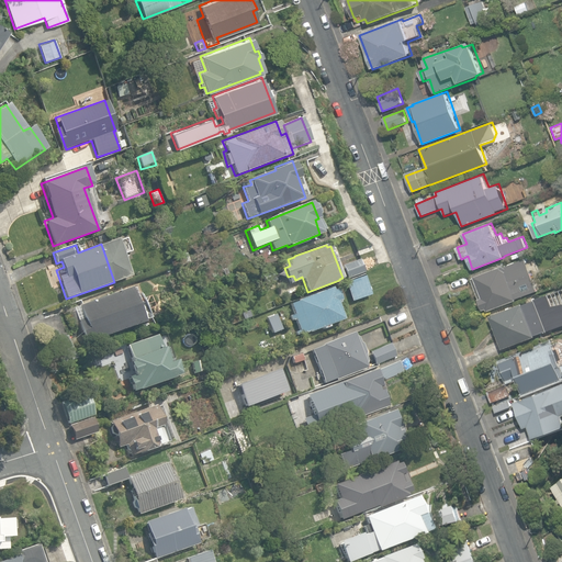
[(341,265),(346,277),(364,271),(360,258),(341,265)]
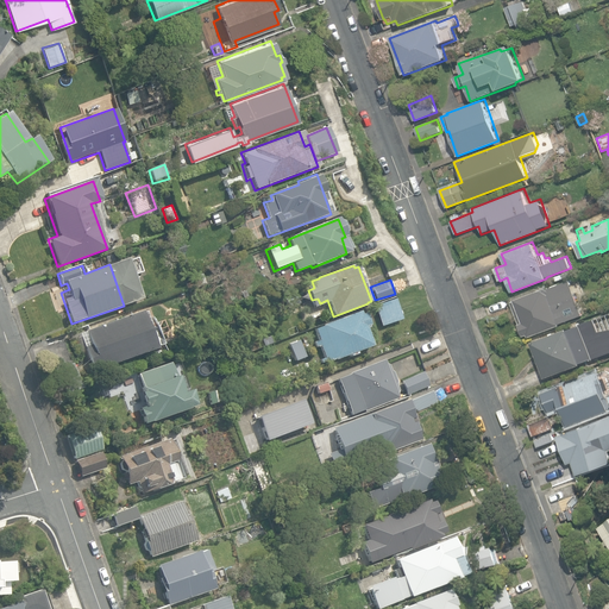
[(527,334),(528,337),(560,325),(559,324),(582,315),(569,281),(546,289),(546,288),(514,299),(515,301),(512,302),(523,336),(527,334)]
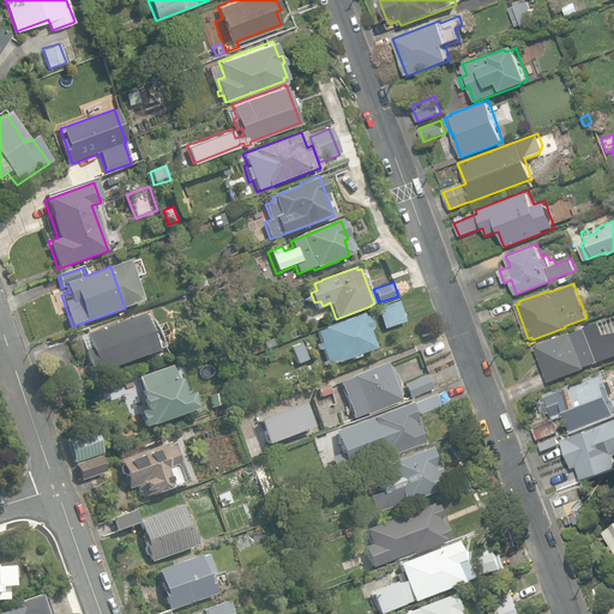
[(283,302),(287,312),(301,306),(298,296),(283,302)]
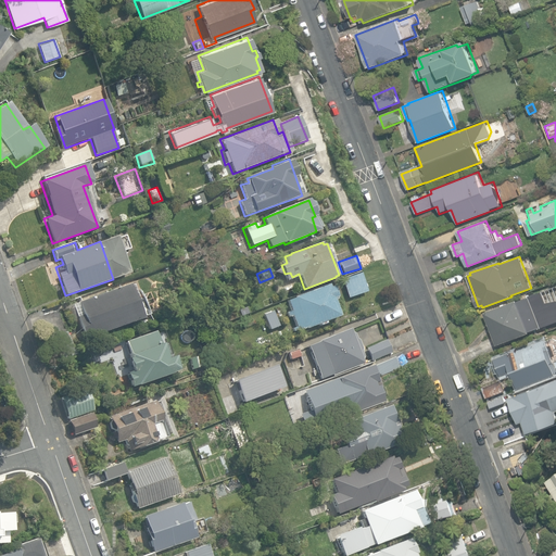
[(341,278),(348,298),(367,291),(361,272),(341,278)]
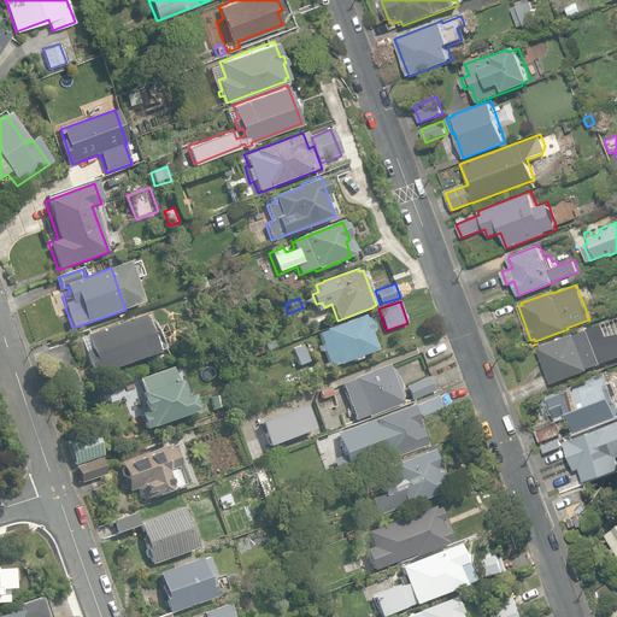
[(80,338),(93,376),(157,353),(144,316),(80,338)]
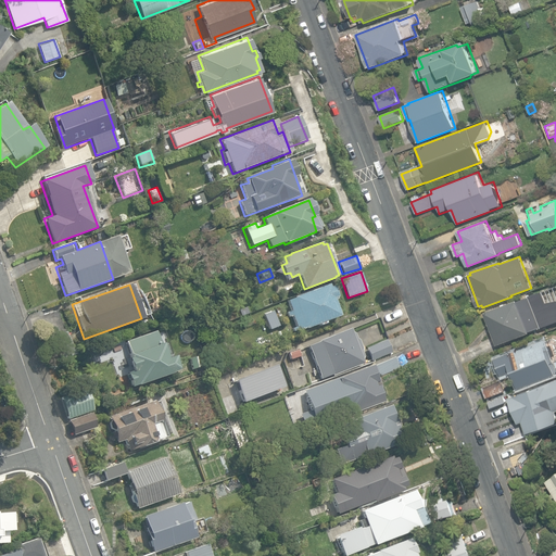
[(291,328),(292,331),(304,327),(304,329),(339,316),(332,299),(336,297),(332,286),(328,288),(327,285),(292,298),(293,298),(287,301),(290,311),(287,312),(288,316),(292,315),(295,327),(291,328)]
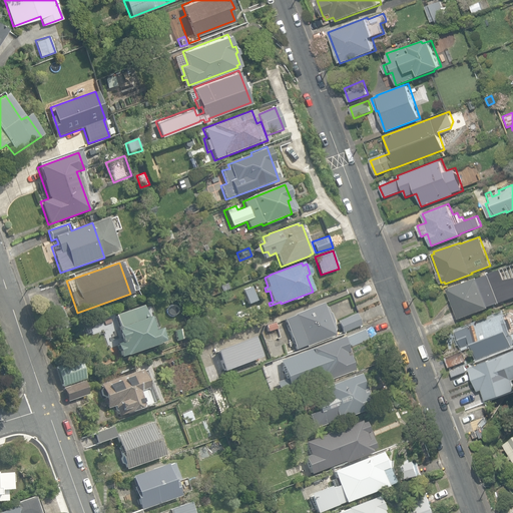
[(498,300),(511,296),(501,269),(447,289),(456,314),(431,323),(435,333),(460,324),(459,319),(489,308),(488,307),(499,303),(498,300)]
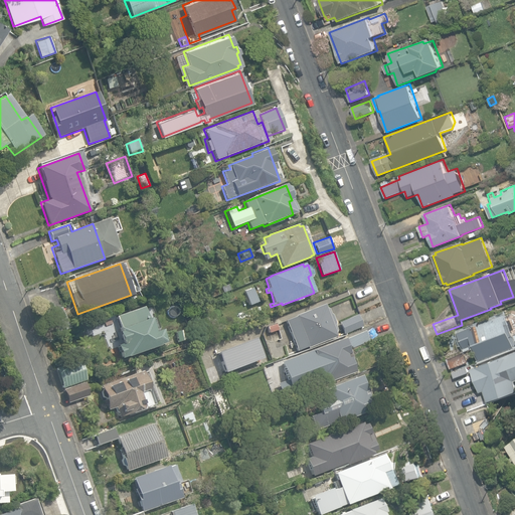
[(243,292),(249,306),(258,303),(252,288),(243,292)]
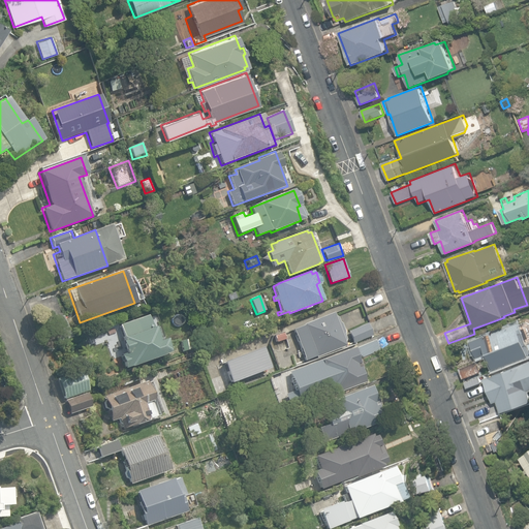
[(343,334),(348,333),(347,331),(349,330),(345,320),(340,322),(337,317),(334,318),(332,312),(285,331),(292,348),(301,345),(305,353),(301,355),(304,363),(345,346),(343,343),(346,342),(343,334)]
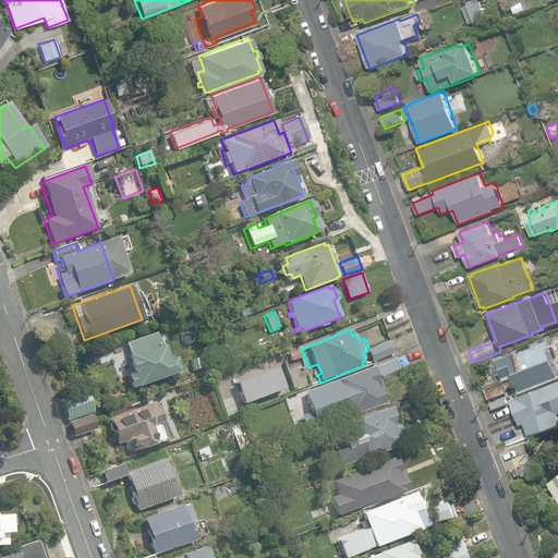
[(125,374),(131,389),(178,373),(172,358),(165,360),(155,331),(138,337),(143,351),(128,356),(133,372),(125,374)]
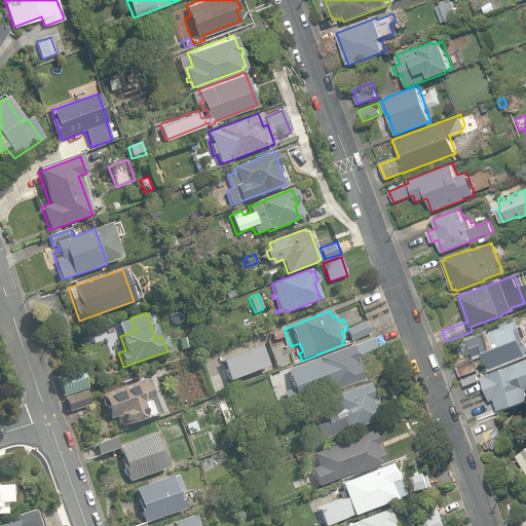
[(484,350),(490,367),(525,353),(525,352),(525,351),(525,345),(525,342),(525,341),(525,321),(523,320),(517,322),(517,321),(467,339),(474,354),(484,350)]
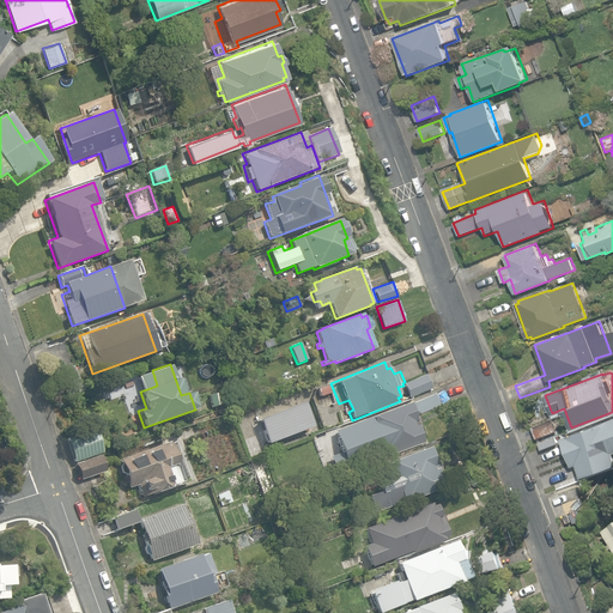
[(402,383),(404,386),(408,400),(432,390),(425,374),(405,382),(402,383)]
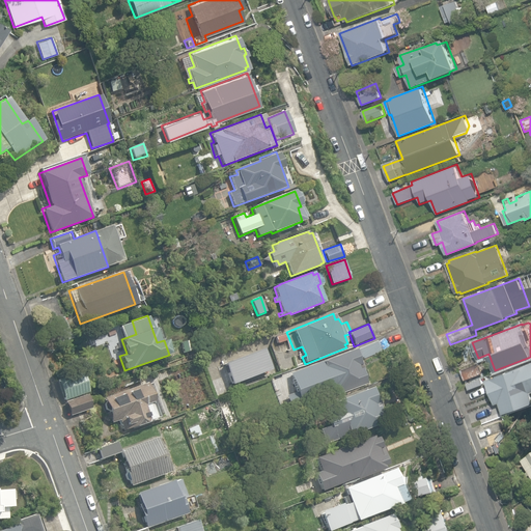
[(358,348),(362,359),(380,352),(375,341),(358,348)]
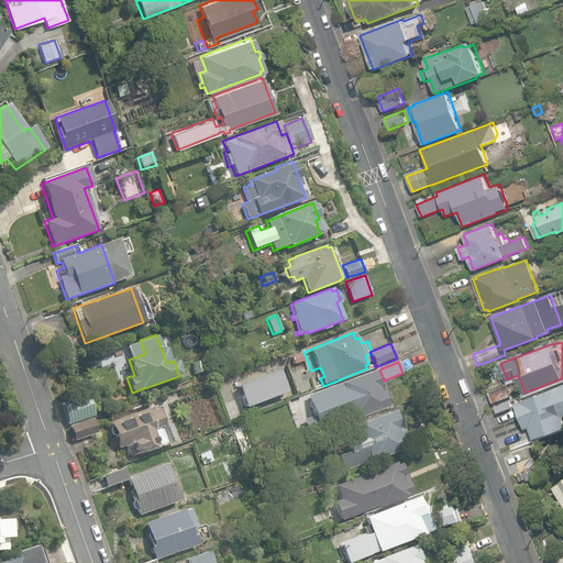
[(307,435),(387,406),(384,396),(385,393),(383,384),(379,383),(375,372),(306,396),(312,416),(302,420),(307,435)]
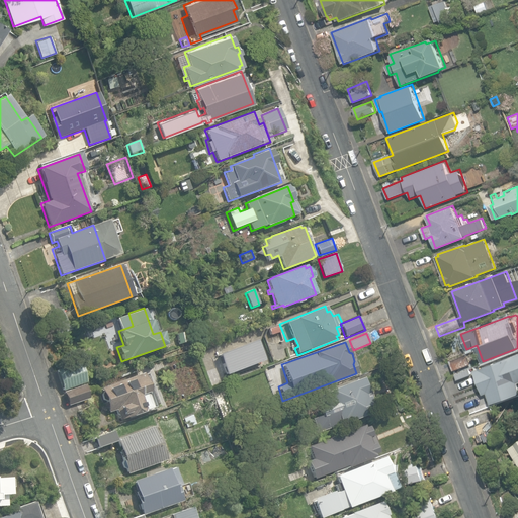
[(232,358),(238,373),(260,365),(254,349),(232,358)]
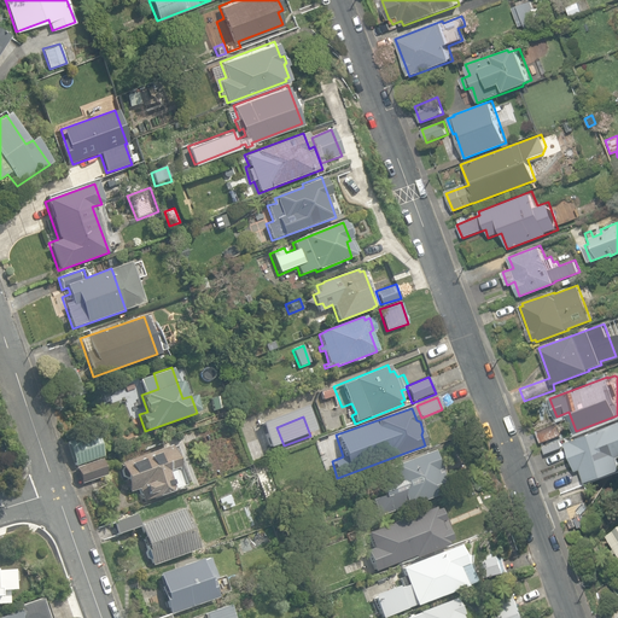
[(581,467),(586,481),(617,467),(617,420),(565,442),(575,470),(581,467)]
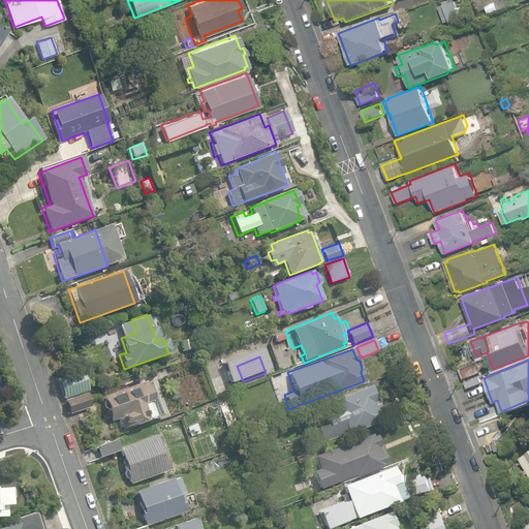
[(460,368),(463,378),(481,371),(477,362),(460,368)]
